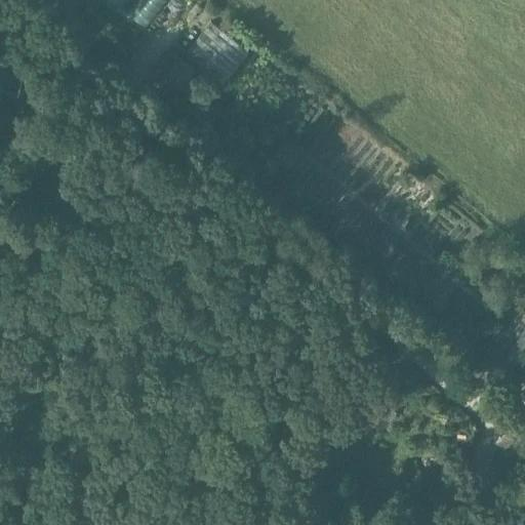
[(211,23),(187,51),(224,83),(248,53),(211,23)]
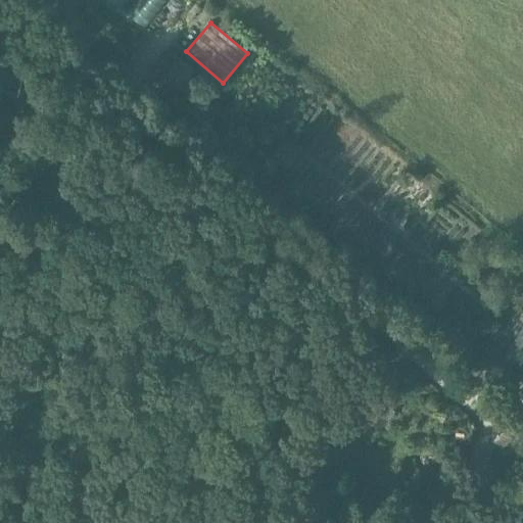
[(303,394),(296,389),(288,400),(295,406),(303,394)]
